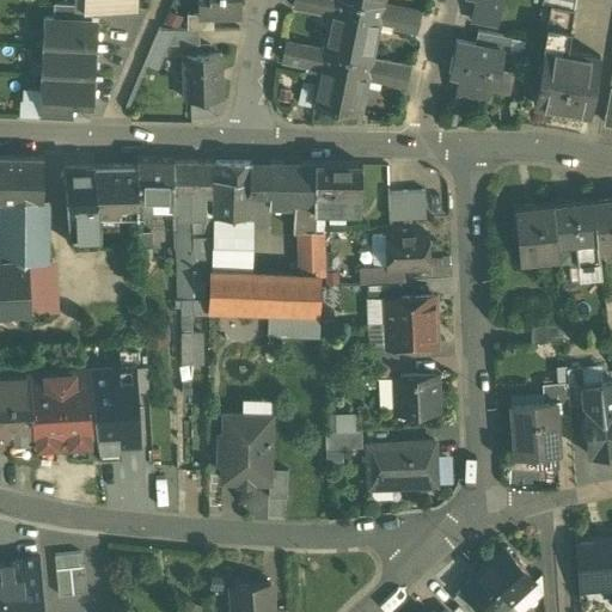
[(242,13),(240,0),(197,0),(197,13),(197,14),(213,14),(242,13)]
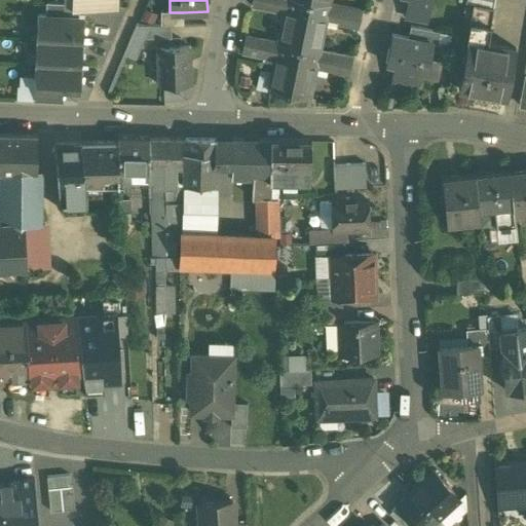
[(273,0),(251,0),(251,4),(271,9),(273,0)]
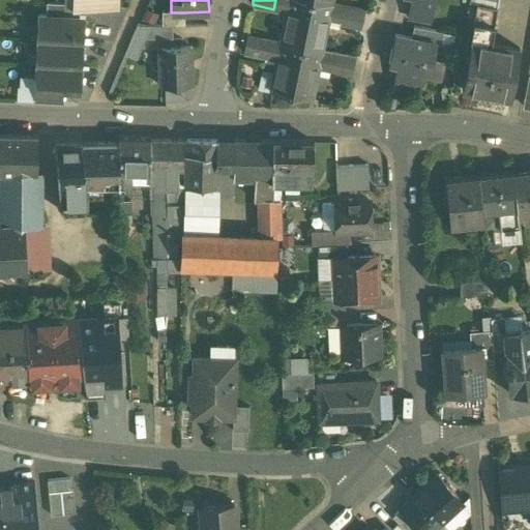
[(275,0),(273,9),(286,11),(280,42),(300,47),(308,0),(275,0)]
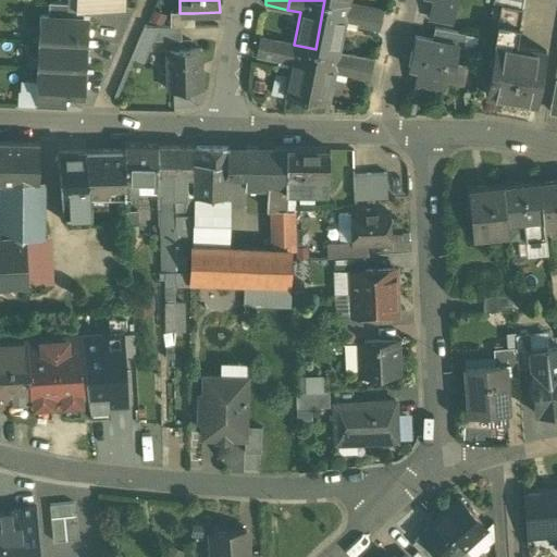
[(347,3),(330,0),(324,0),(316,49),(336,53),(343,21),(356,23),(360,7),(347,3)]
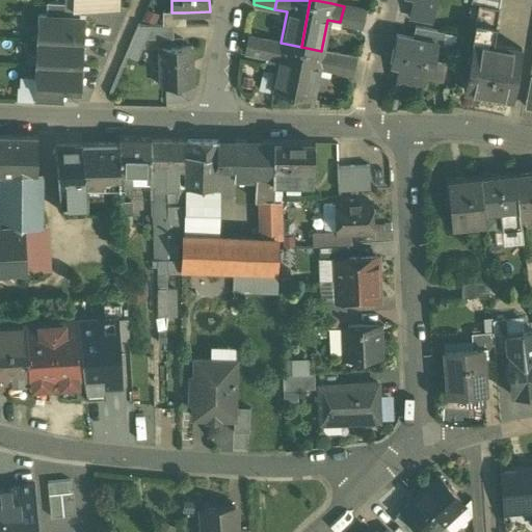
[(65,3),(46,2),(46,16),(79,17),(80,4),(65,3)]
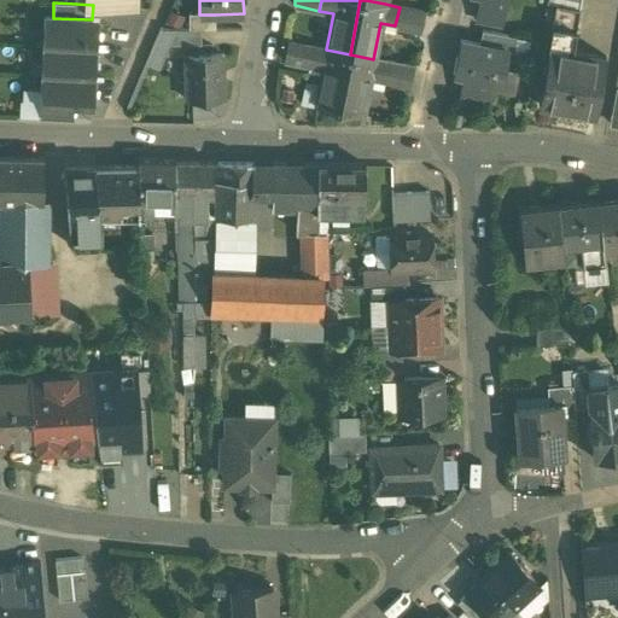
[(503,9),(478,4),(474,19),(500,24),(503,9)]
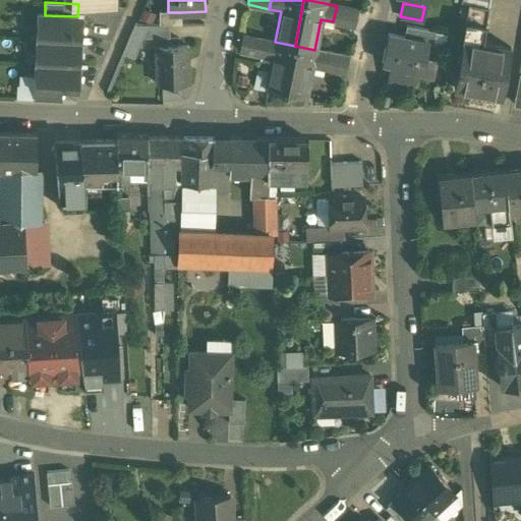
[(487,8),(468,4),(468,5),(453,88),(502,97),(511,48),(481,43),(487,8)]
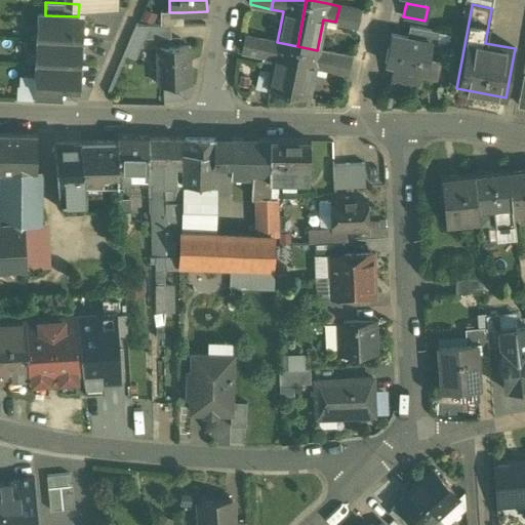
[(360,10),(339,6),(335,22),(357,27),(360,10)]
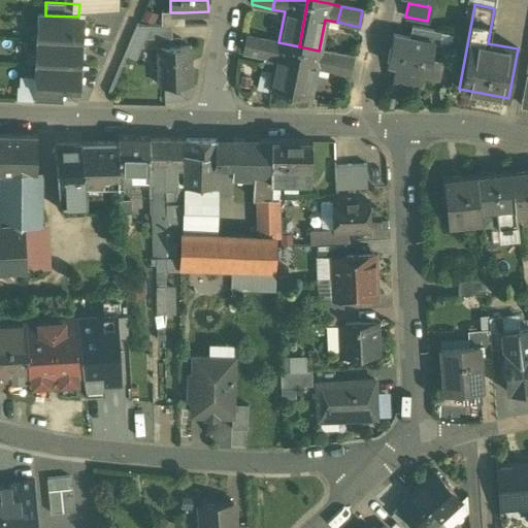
[(170,12),(170,11),(162,11),(162,25),(171,25),(184,25),(184,12),(170,12)]
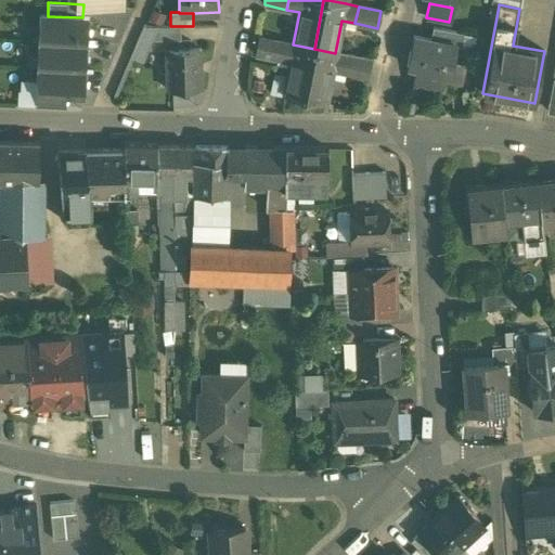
[(48,16),(39,15),(38,42),(87,44),(88,17),(82,17),(48,16)]
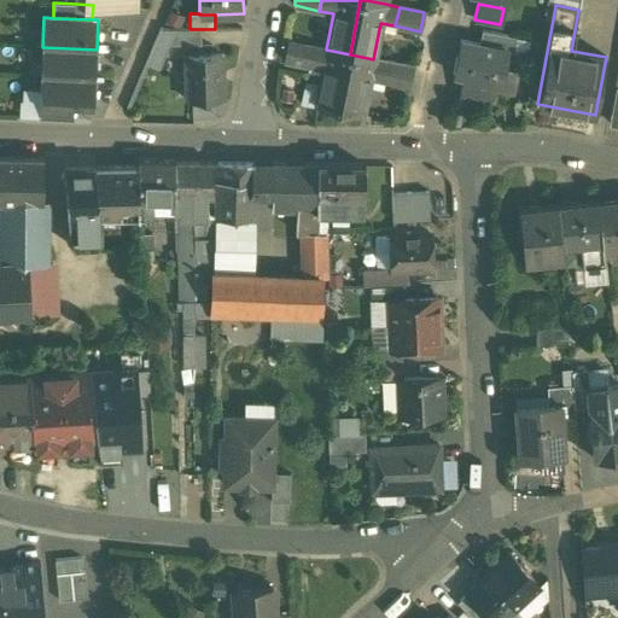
[(190,29),(163,29),(153,50),(164,53),(168,45),(199,45),(200,29),(190,29)]
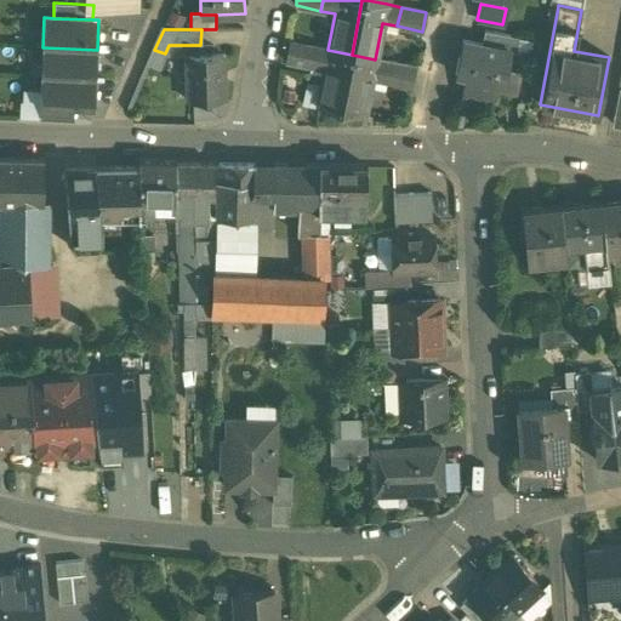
[(518,38),(483,30),(480,44),(508,50),(508,52),(514,53),(518,38)]
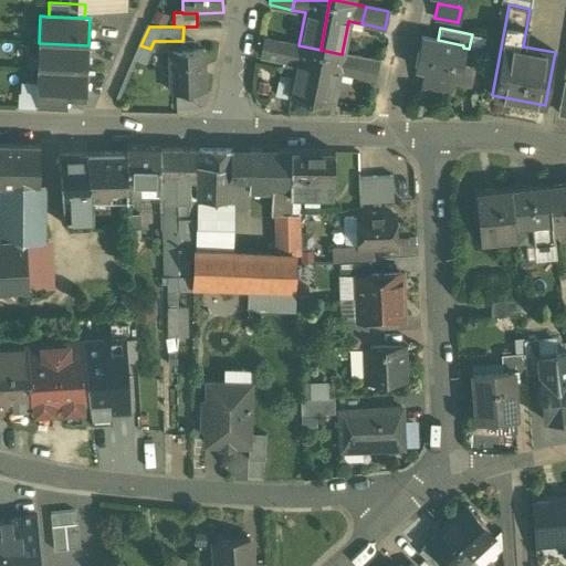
[(438,40),(420,37),(413,67),(423,70),(419,94),(442,98),(447,80),(450,65),(452,65),(453,64),(460,65),(460,63),(463,48),(463,45),(438,40)]
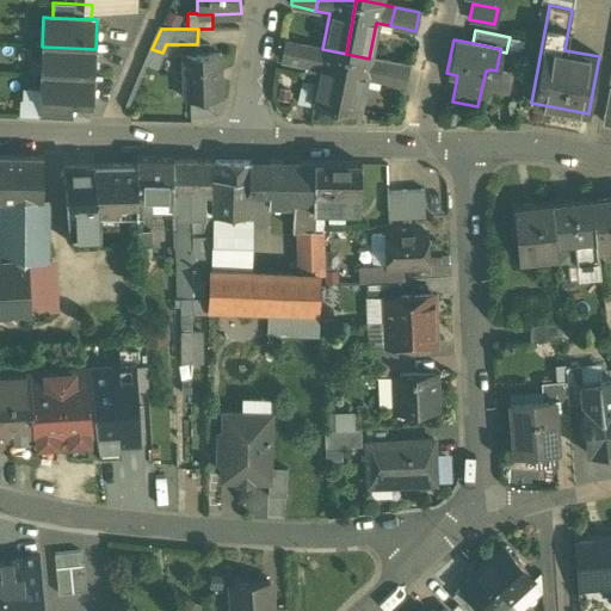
[(308,45),(284,41),(279,60),(304,65),(308,45)]
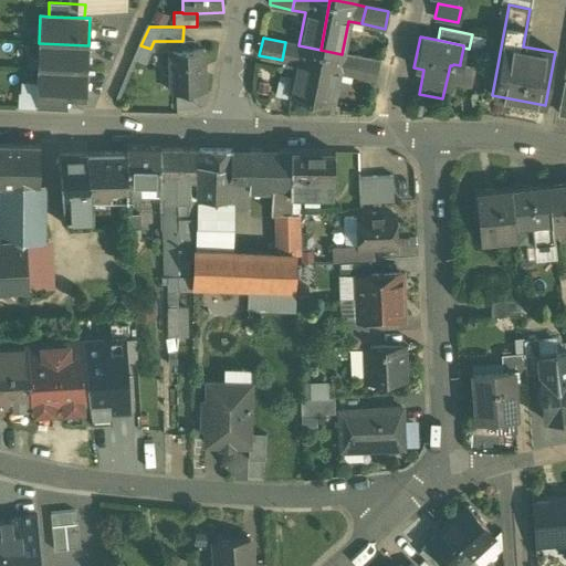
[(299,45),(285,42),(282,60),(295,63),(289,96),(310,101),(321,50),(299,45)]
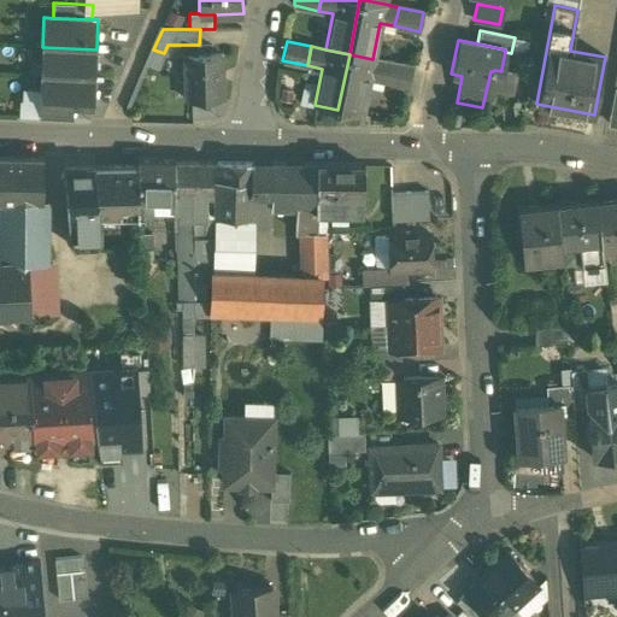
[(97,50),(42,47),(41,76),(94,78),(97,50)]
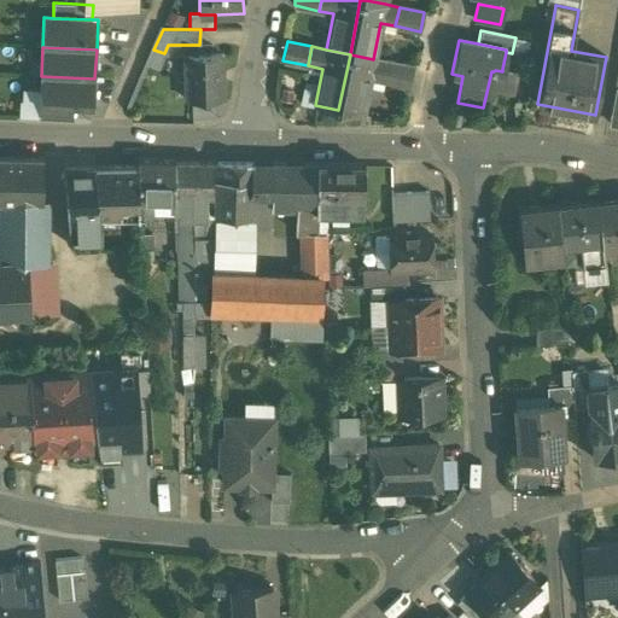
[(164,53),(153,50),(147,65),(158,69),(164,53)]
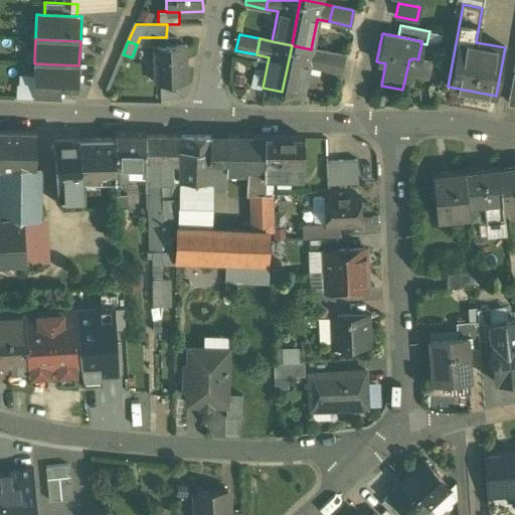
[(311,49),(292,45),(282,92),(302,96),(308,65),(320,67),(323,51),(311,49)]
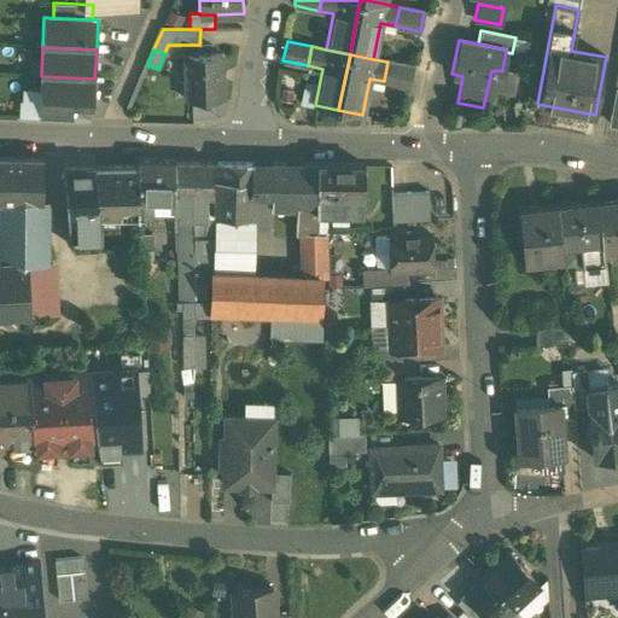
[(223,99),(222,56),(187,57),(187,99),(223,99)]
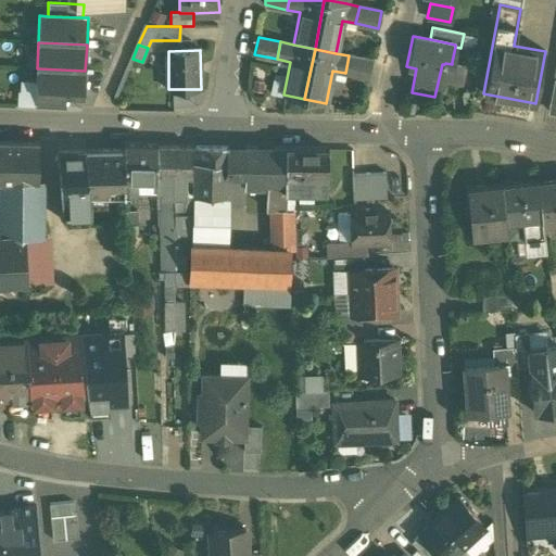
[(371,60),(349,55),(345,73),(367,77),(371,60)]
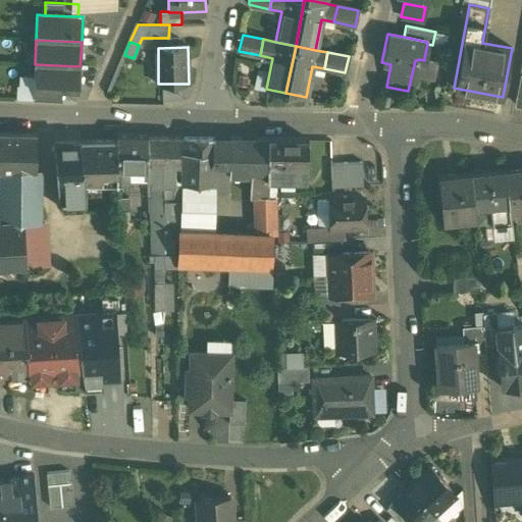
[(424,60),(418,59),(417,60),(415,60),(412,73),(432,79),(435,61),(424,58),(424,60)]
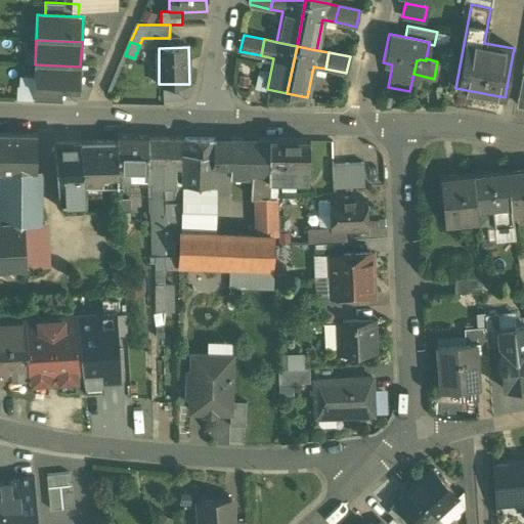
[(80,67),(35,64),(34,89),(62,90),(79,91),(80,67)]
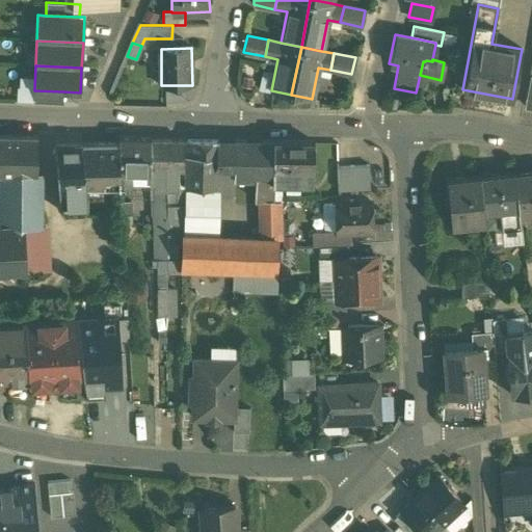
[(63,91),(34,90),(33,103),(62,104),(63,91)]
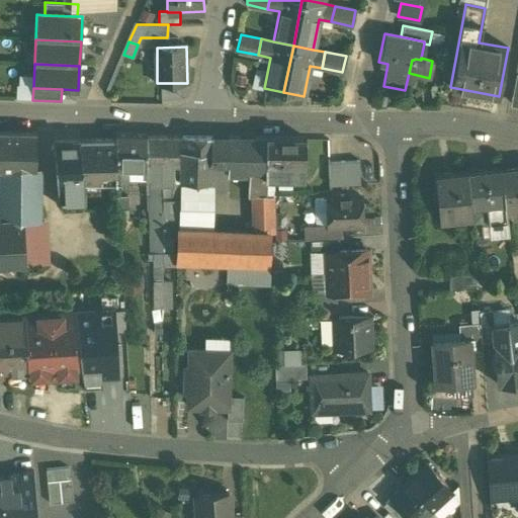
[(36,136),(0,135),(0,169),(1,169),(36,169),(36,136)]
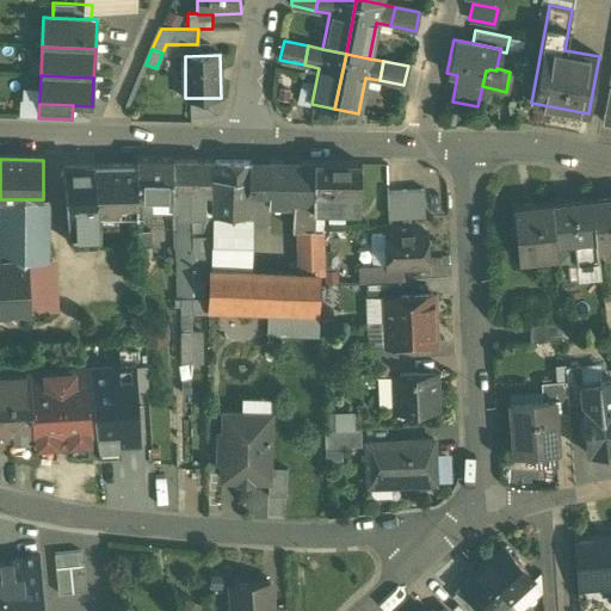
[(173,161),(137,160),(136,166),(137,199),(149,199),(173,199),(173,161)]
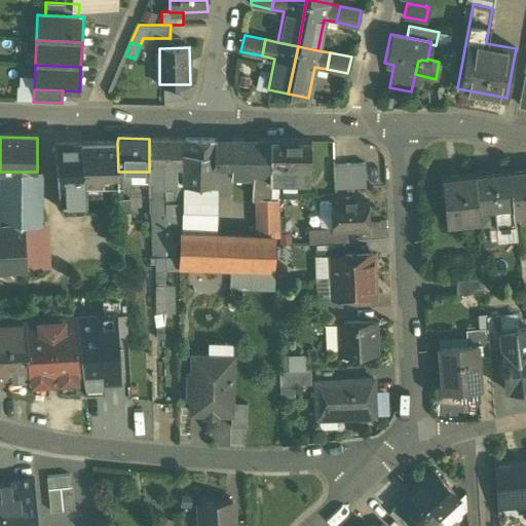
[(164,139),(149,139),(149,172),(149,180),(153,180),(153,187),(164,187),(164,167),(164,166),(164,139)]
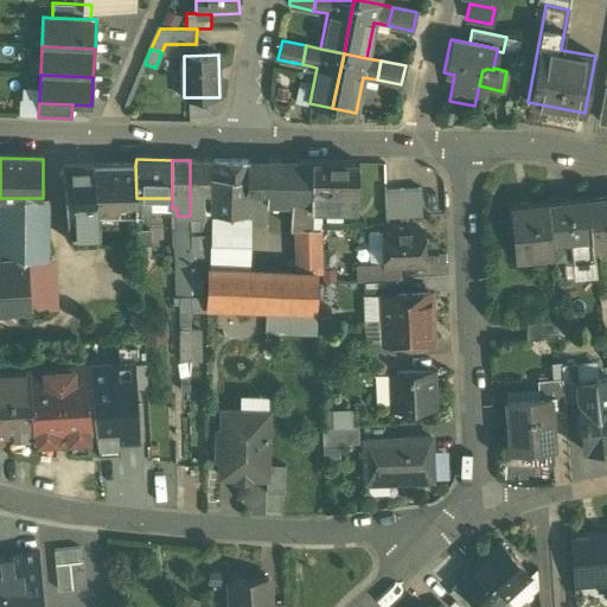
[(211,161),(190,160),(190,192),(202,193),(206,193),(206,184),(211,184),(211,161)]
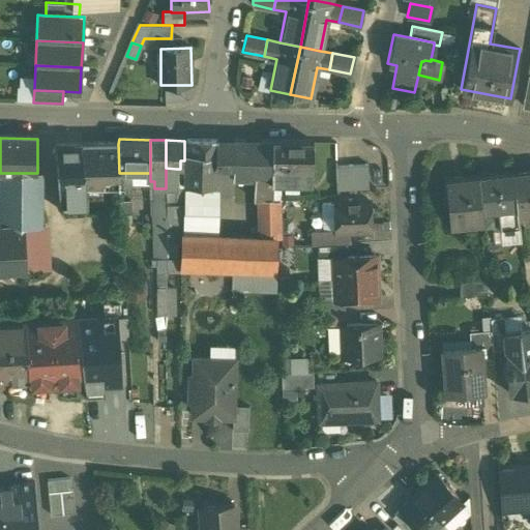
[(215,141),(184,141),(184,160),(183,187),(214,188),(215,165),(215,141)]
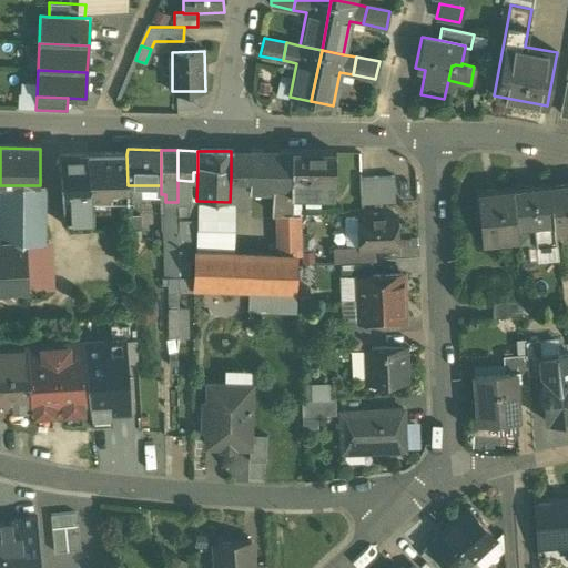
[(249,151),(231,151),(231,176),(249,178),(249,151)]
